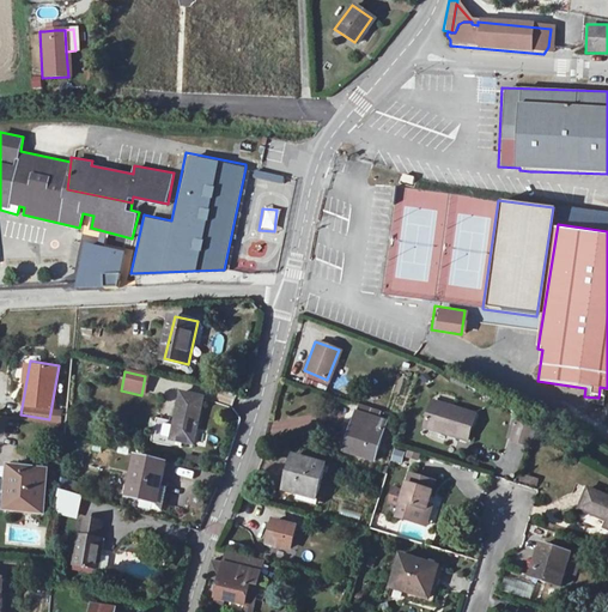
[(204,398),(181,393),(170,438),(193,443),(204,398)]
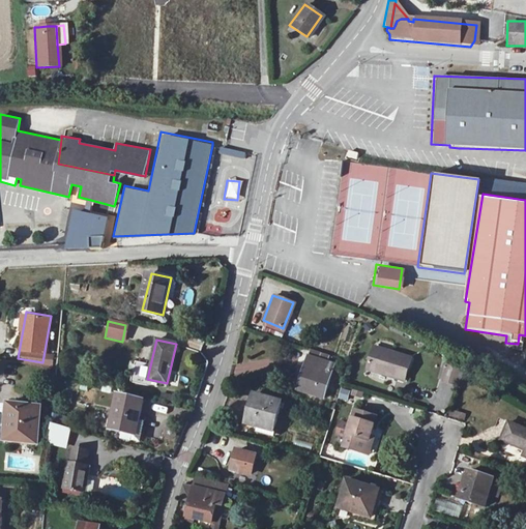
[(404,380),(411,358),(374,346),(367,368),(404,380)]
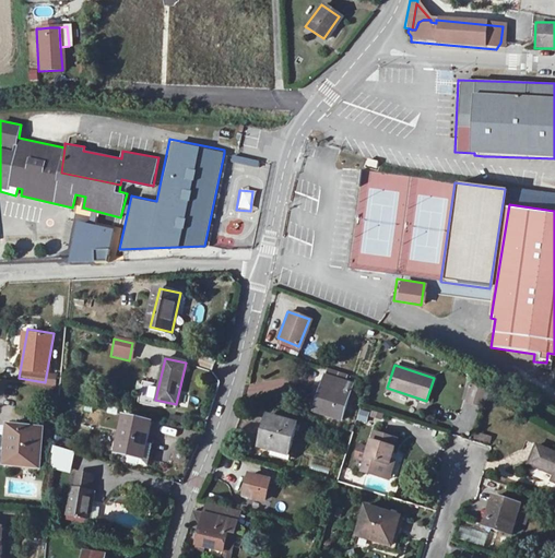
[(353,382),(327,374),(316,408),(342,417),(353,382)]
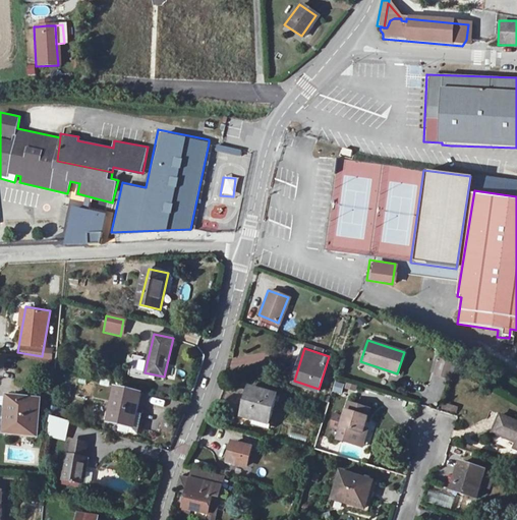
[(271,351),(228,356),(229,365),(272,361),(271,351)]
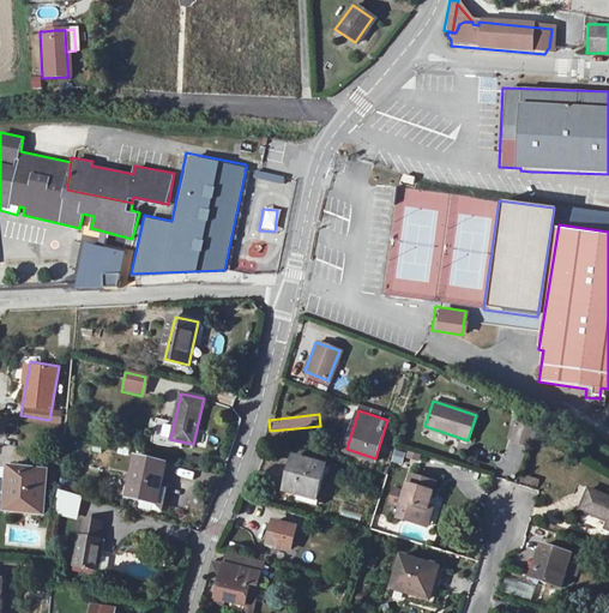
[(510,437),(524,442),(528,425),(516,420),(510,437)]
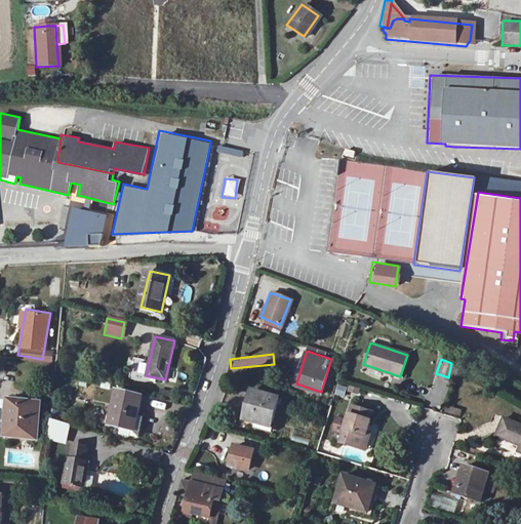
[(331,393),(339,395),(342,386),(333,384),(331,393)]
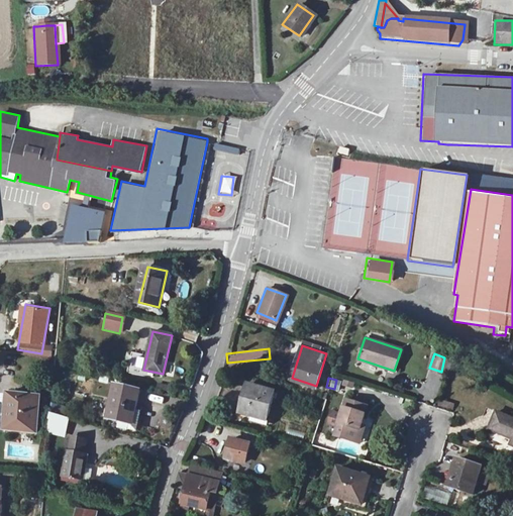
[(242,412),(265,418),(268,419),(276,390),(250,382),(242,412)]
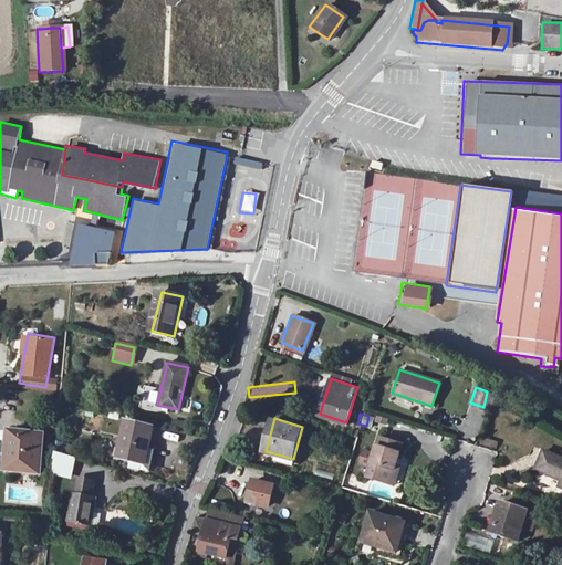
[(154,427),(127,420),(117,456),(131,459),(129,462),(151,469),(156,449),(147,447),(154,427)]
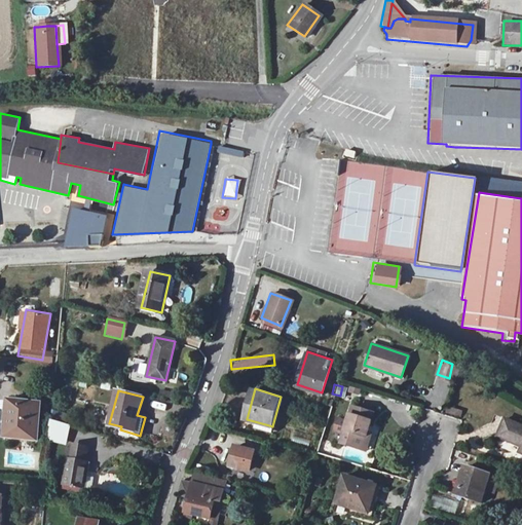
[(38,441),(42,405),(3,401),(0,437),(38,441)]
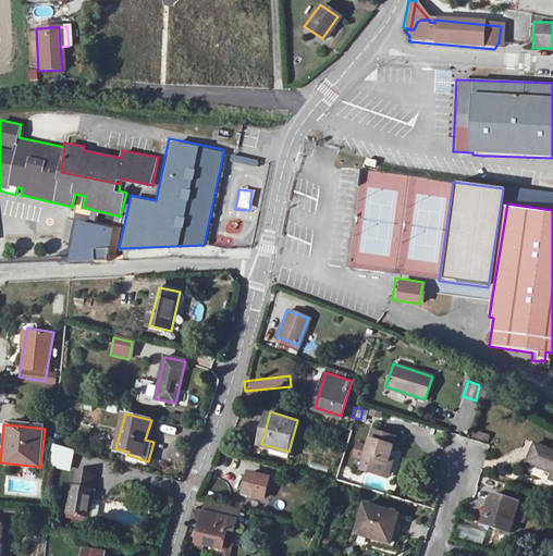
[(386,476),(398,437),(376,430),(364,468),(386,476)]
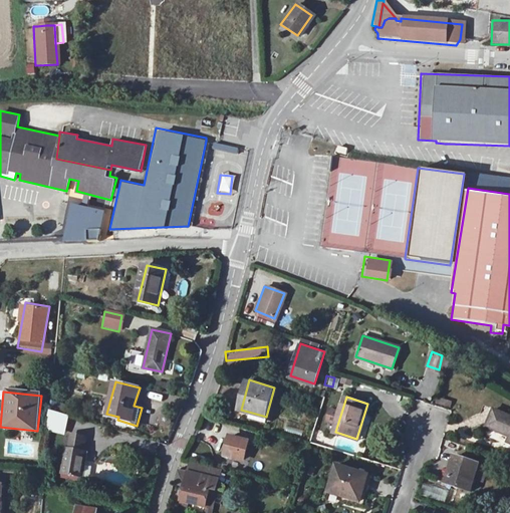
[(509,442),(509,415),(489,407),(482,424),(508,435),(506,441),(509,442)]
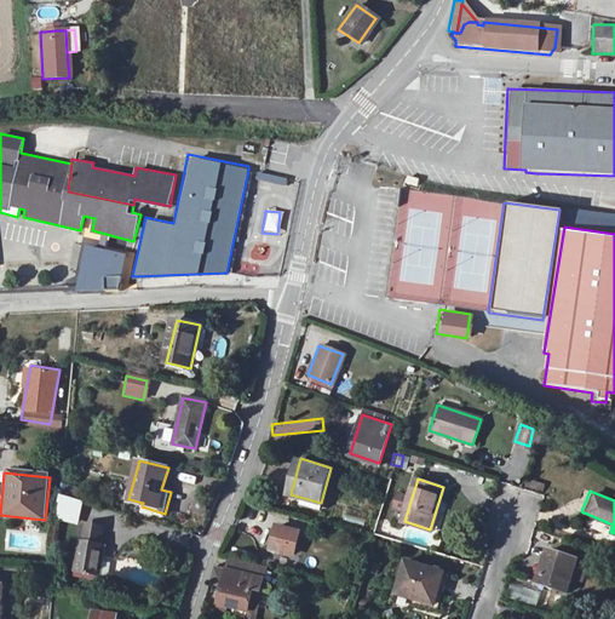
[(50,520),(74,523),(78,498),(53,494),(50,520)]
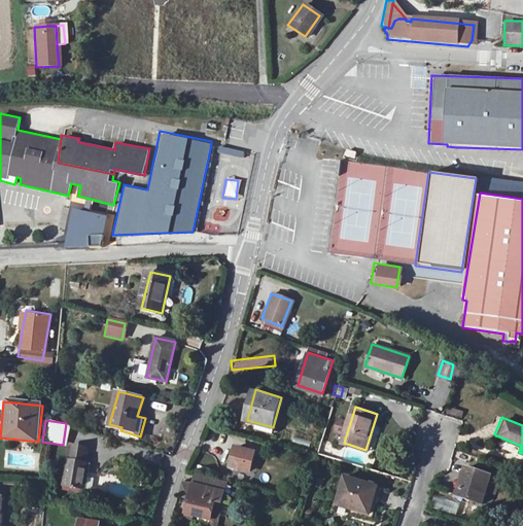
[(269,430),(270,426),(247,420),(246,424),(269,430)]
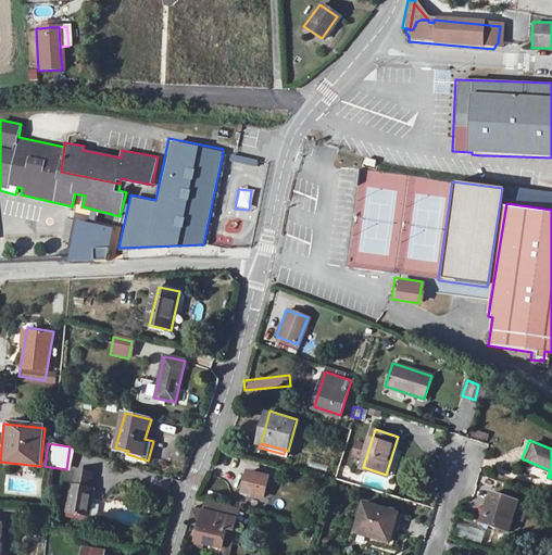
[(73,482),(70,482),(64,508),(86,513),(92,487),(88,486),(92,471),(76,467),(73,482)]
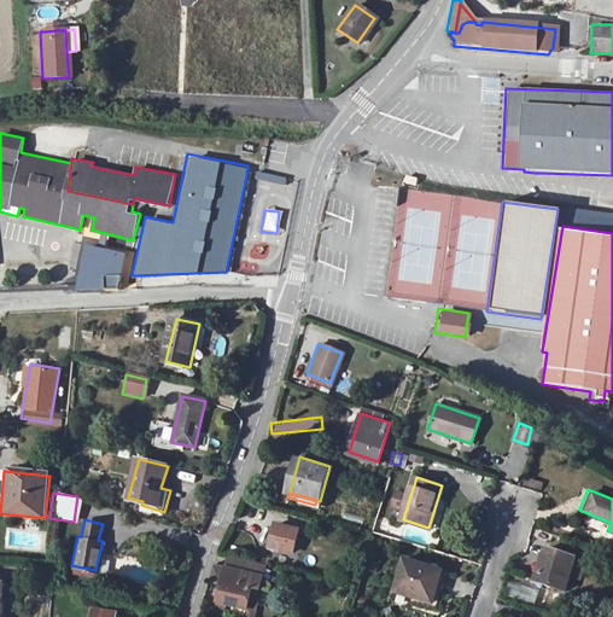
[(292,551),(297,529),(276,524),(270,546),(292,551)]
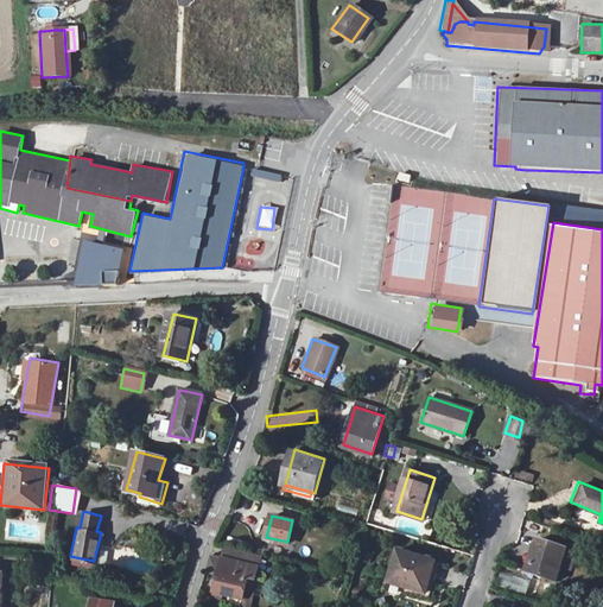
[(566,547),(539,537),(528,570),(556,580),(566,547)]
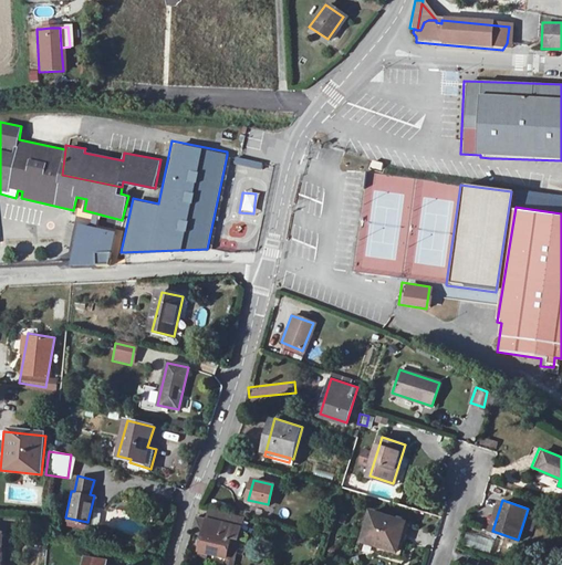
[(195,516),(194,520),(190,531),(203,534),(198,551),(232,560),(241,526),(243,516),(210,508),(206,519),(195,516)]
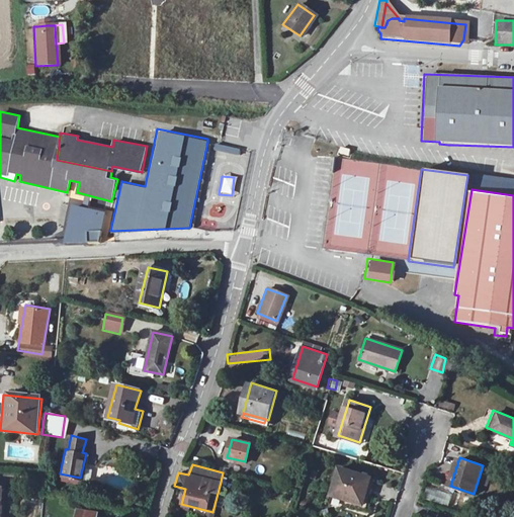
[(364,505),(373,479),(342,468),(333,495),(364,505)]
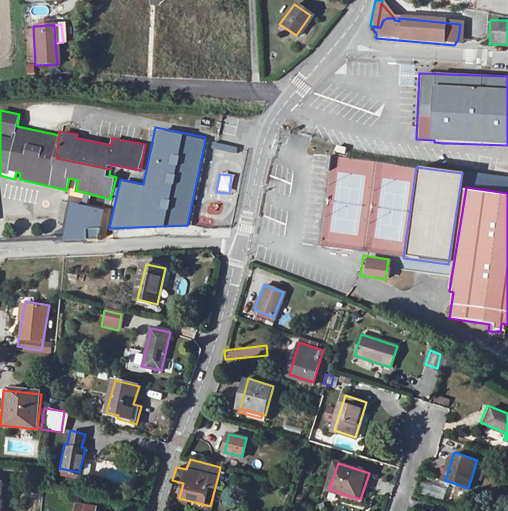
[(133,481),(126,484),(128,489),(135,486),(133,481)]
